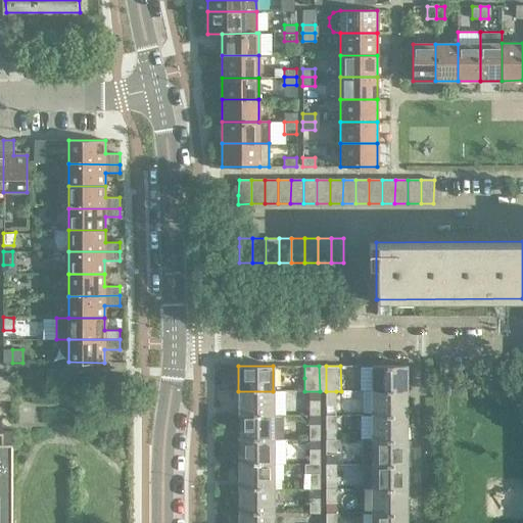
[(406,366),(372,366),(372,391),(407,391),(406,366)]
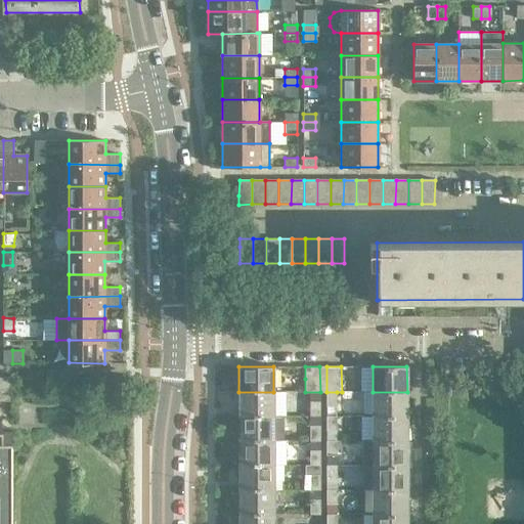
[(10,377),(0,377),(0,401),(10,401),(10,377)]
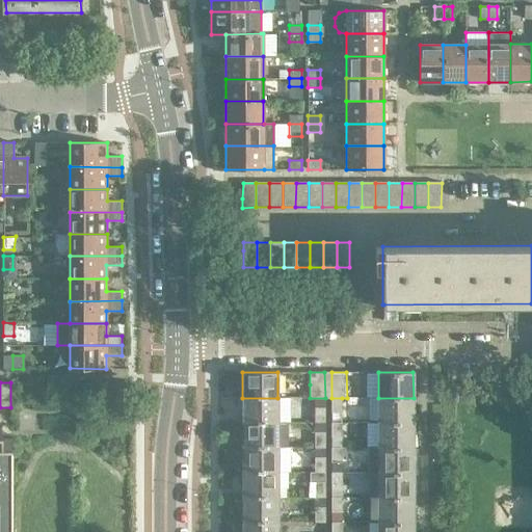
[(277,398),(242,398),(243,423),(277,423),(277,398)]
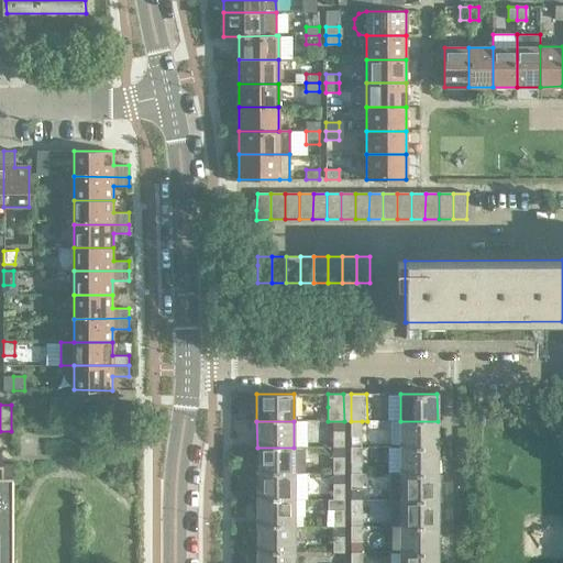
[(362,421),(351,421),(351,437),(362,435),(362,421)]
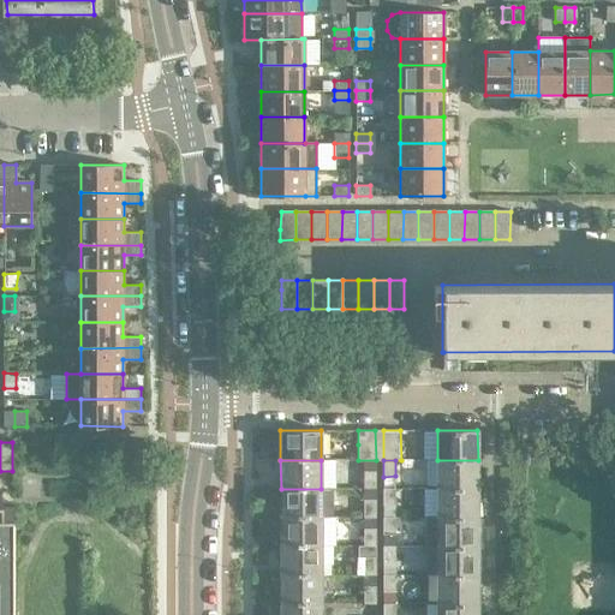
[(437,460),(428,460),(428,489),(437,488),(478,488),(478,460),(437,460)]
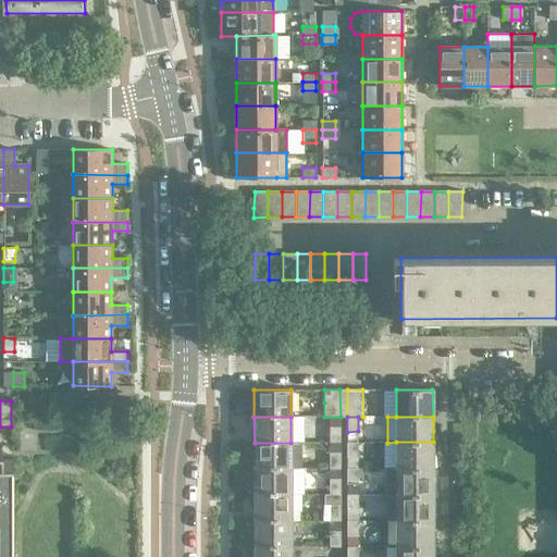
[(341,426),(330,426),(330,443),(341,442),(341,426)]
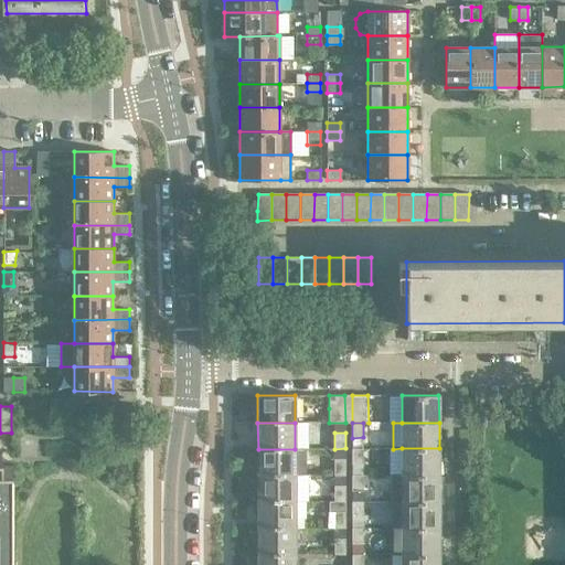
[(362,448),(352,448),(352,465),(362,465),(362,448)]
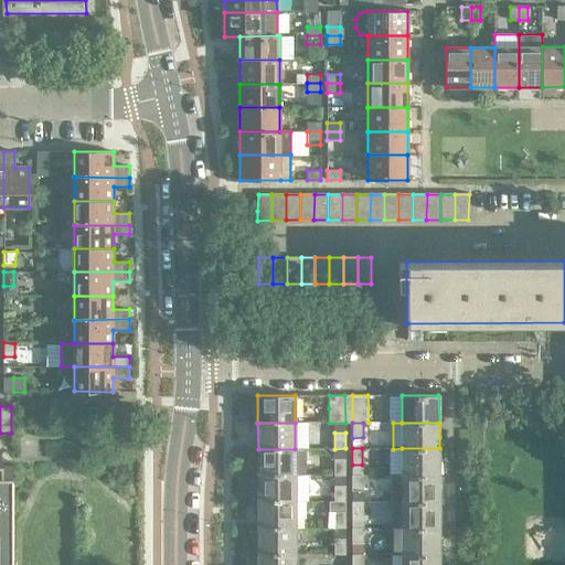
[(439,448),(402,448),(403,475),(439,475),(439,448)]
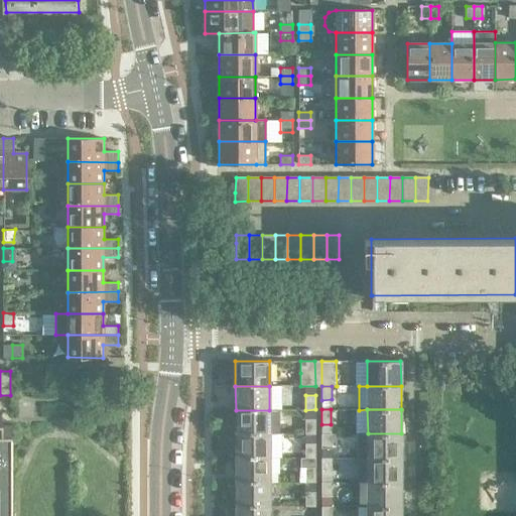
[(269,410),(236,410),(236,434),(269,434),(278,434),(278,410),(269,410)]
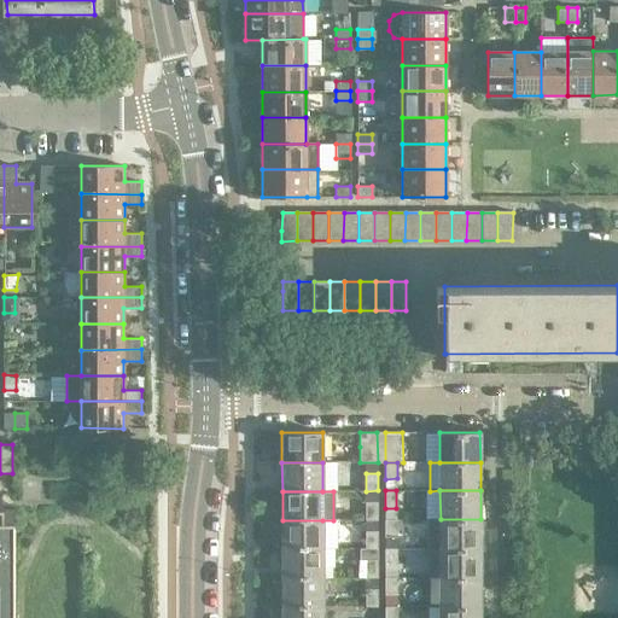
[(0,617),(9,617),(9,512),(11,512),(12,509),(1,509),(1,496),(0,496),(0,617)]
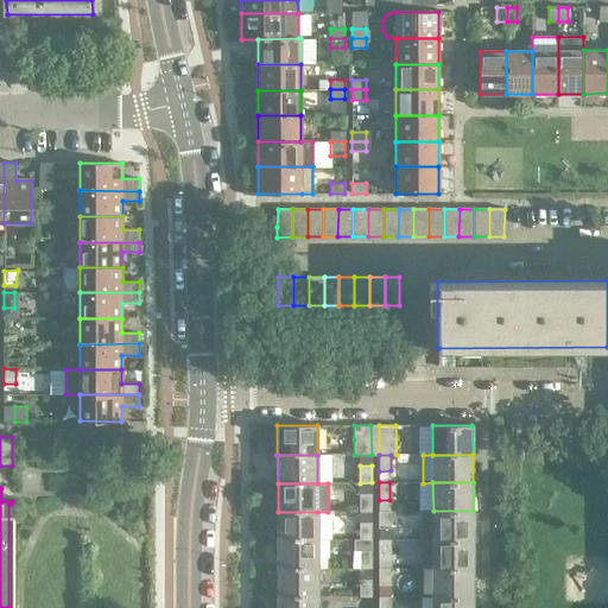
[(372,494),(360,494),(360,511),(372,511),(372,494)]
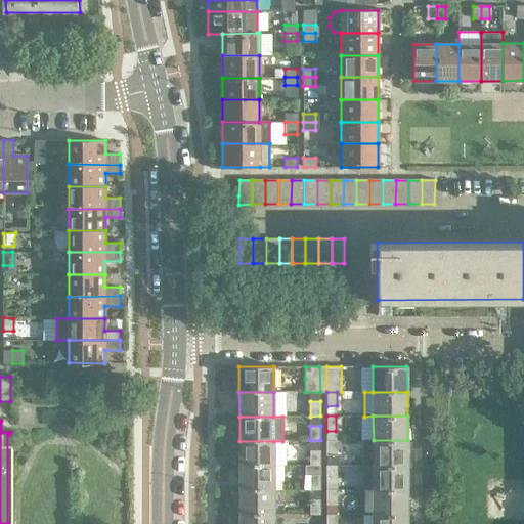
[(336,440),(326,440),(326,455),(336,455),(336,440)]
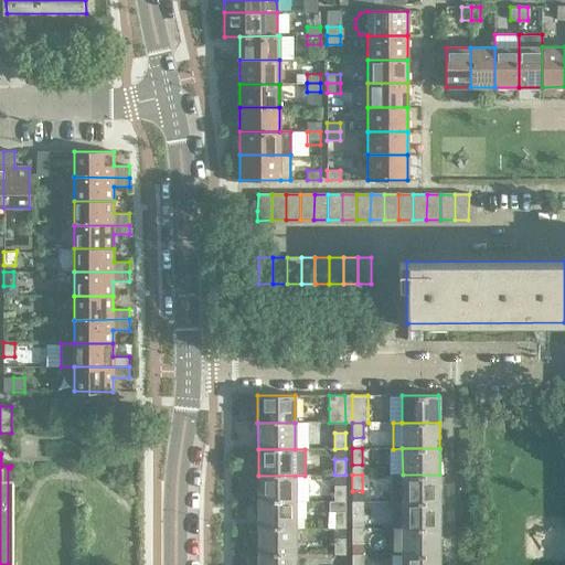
[(403,475),(393,475),(393,501),(403,501),(439,501),(439,475),(403,475)]
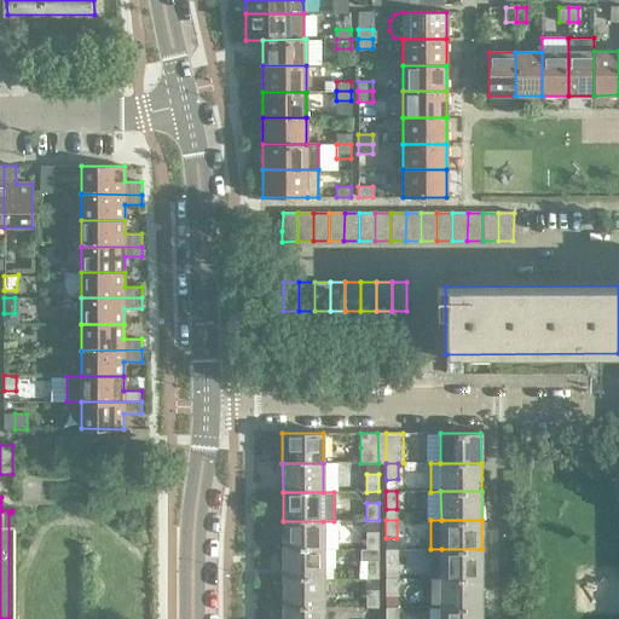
[(323,521),(283,521),(283,549),(323,549),(323,521)]
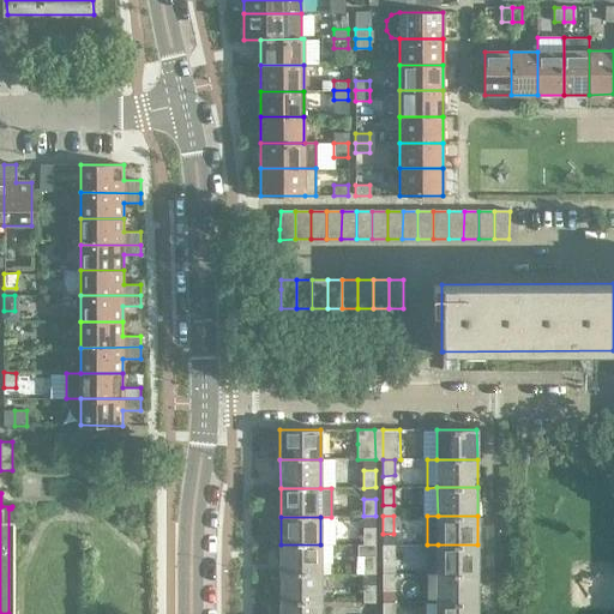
[(375,528),(363,528),(363,545),(375,545),(375,528)]
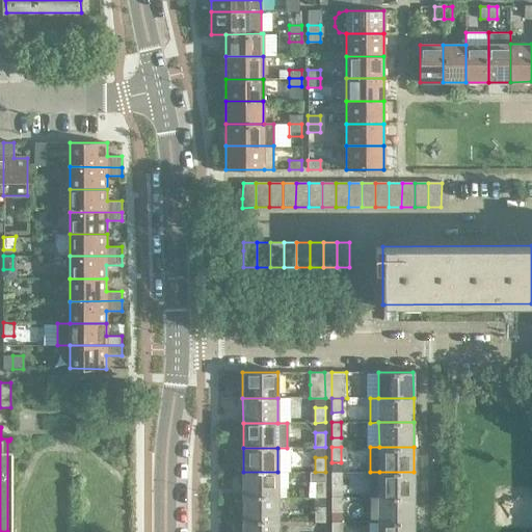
[(277,472),(243,472),(243,497),(277,497),(277,472)]
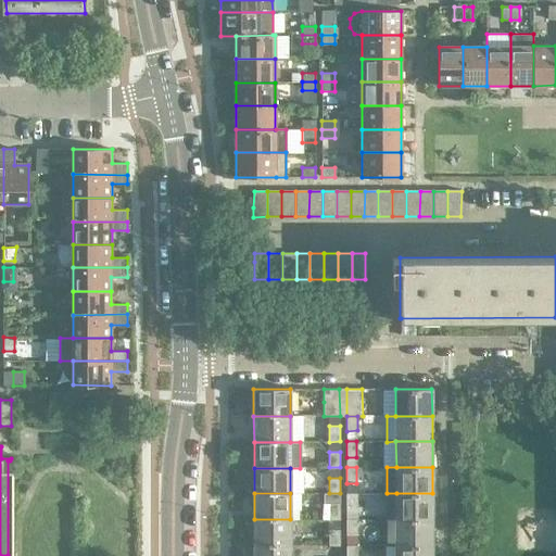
[(329,493),(321,493),(321,520),(329,519),(340,519),(340,504),(340,493),(329,493)]
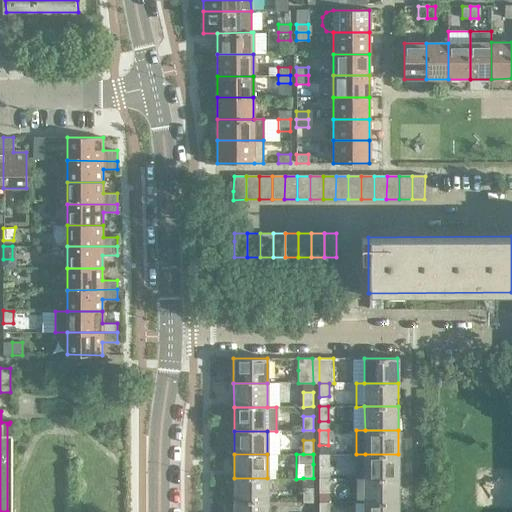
[(328,454),(319,454),(319,469),(328,469),(328,454)]
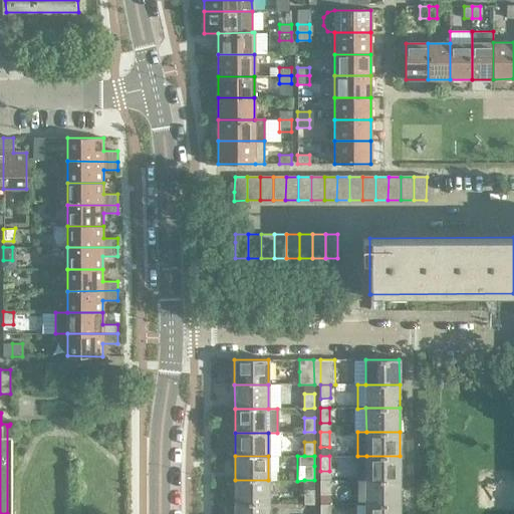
[(400,456),(366,456),(366,480),(400,481),(400,456)]
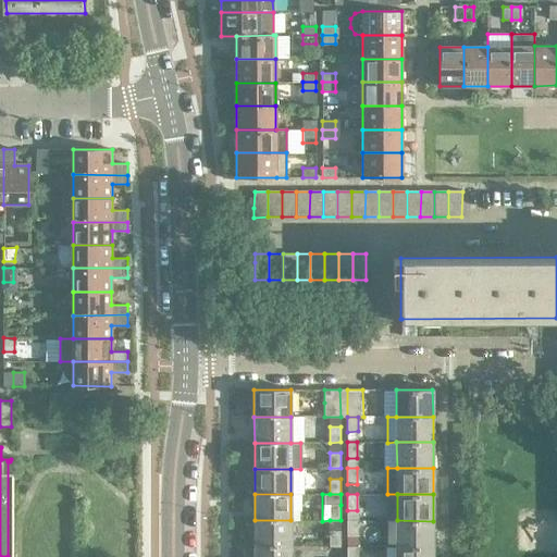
[(291,520),(255,520),(255,546),(291,546),(291,520)]
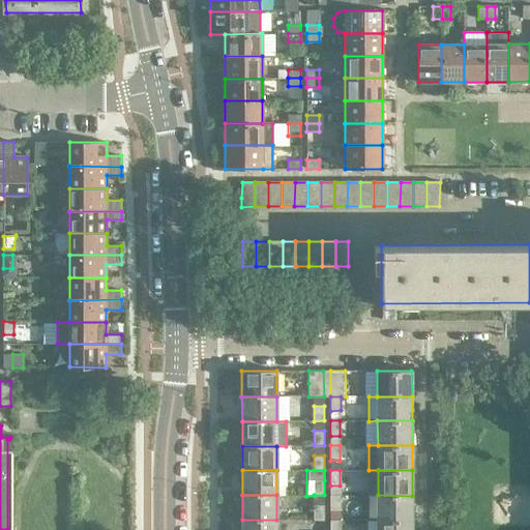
[(340,495),(330,495),(330,510),(340,510),(340,495)]
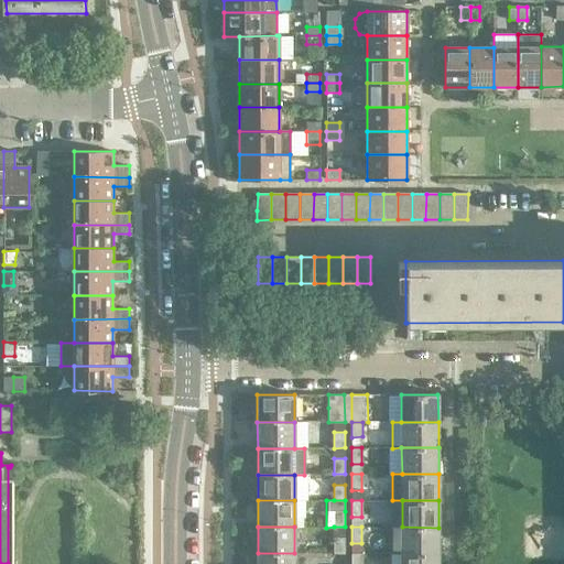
[(438,528),(402,527),(402,553),(438,553),(438,528)]
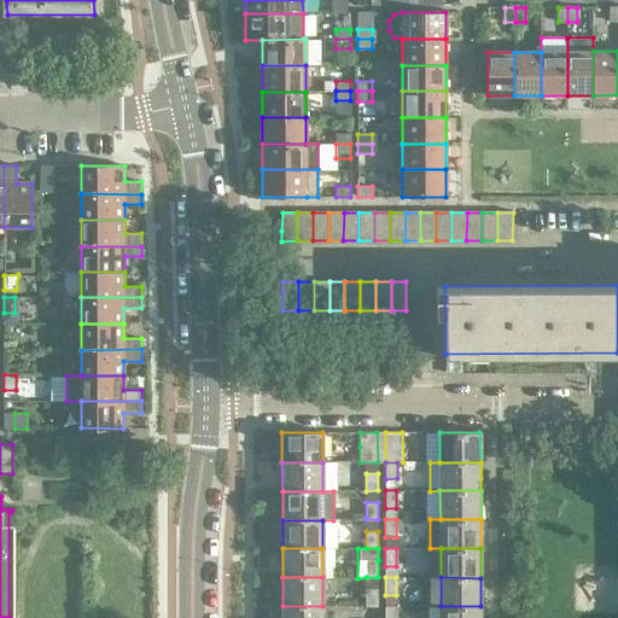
[(378,589),(366,589),(366,607),(378,607),(378,589)]
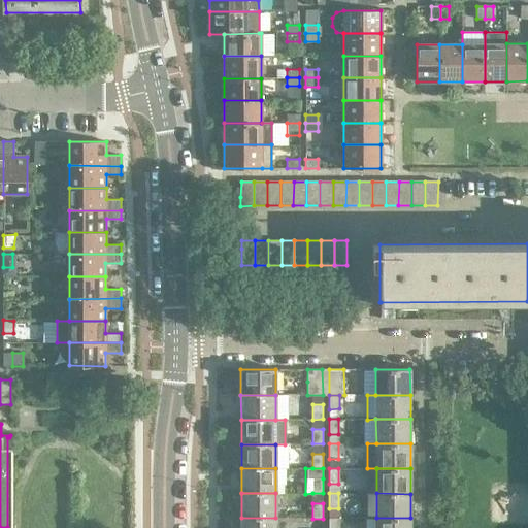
[(275,527),(275,518),(241,518),(240,527),(275,527)]
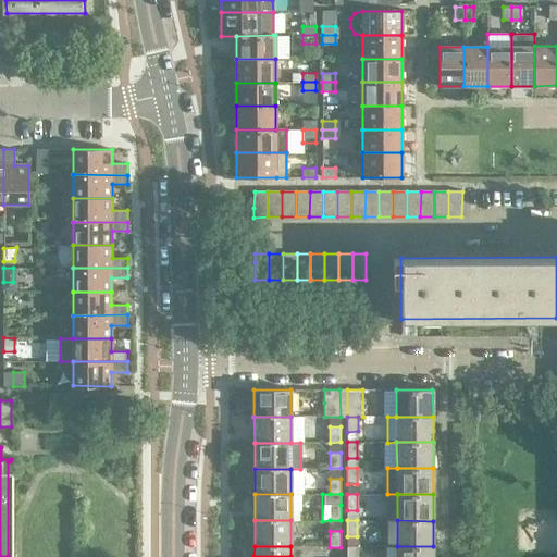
[(357,556),(357,546),(347,546),(347,556),(357,556)]
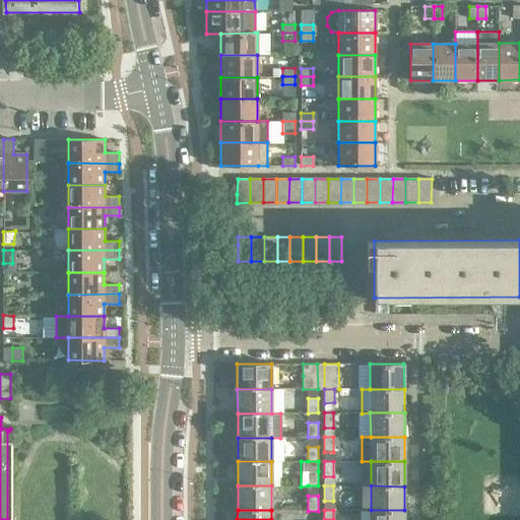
[(403,519),(404,510),(371,510),(370,519),(403,519)]
